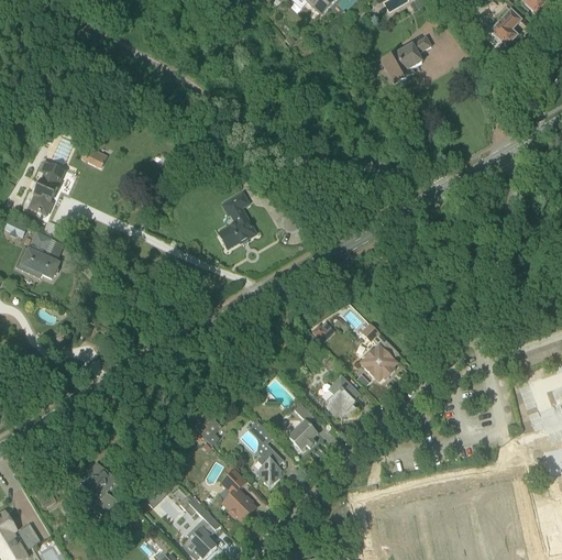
[(294,0),(302,8),(309,1),(322,14),(335,0),(294,0)]
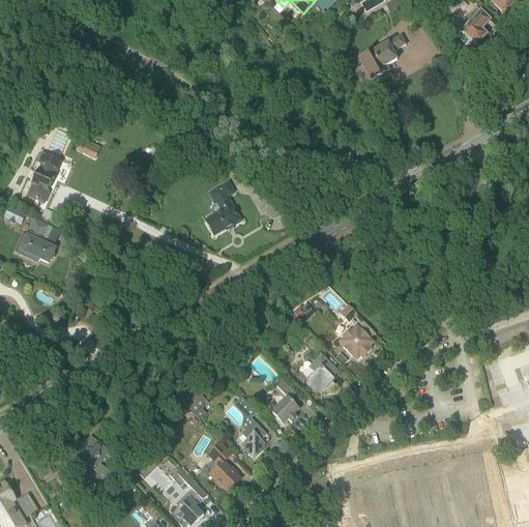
[(397,0),(403,10),(418,1),(417,0),(397,0)]
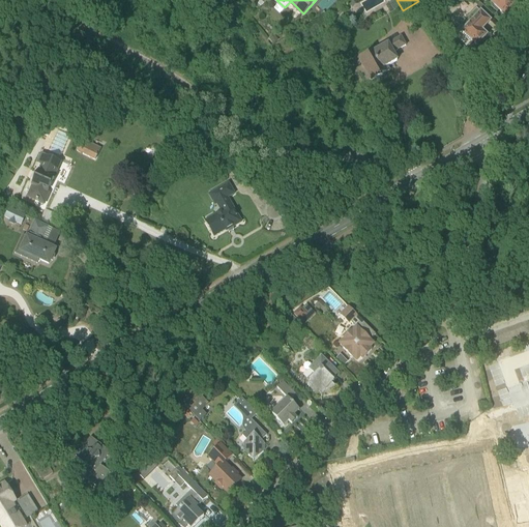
[(492,0),(495,3),(493,4),(498,9),(500,7),(506,13),(516,3),(512,0),(492,0)]
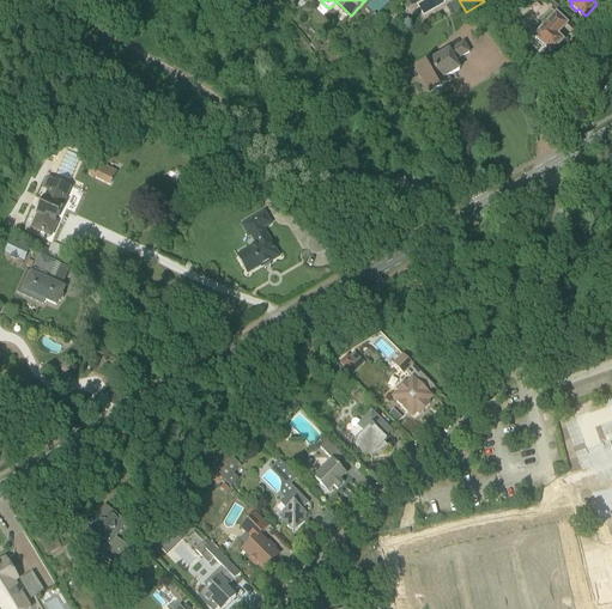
[(553,28),(563,17),(568,12),(557,1),(522,37),(541,55),(550,47),(552,50),(564,38),(553,28)]
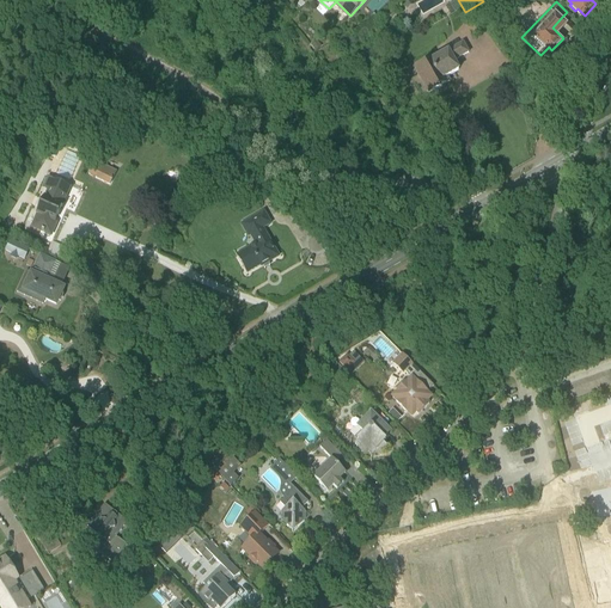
[(391,16),(402,8),(398,2),(388,10),(391,16)]
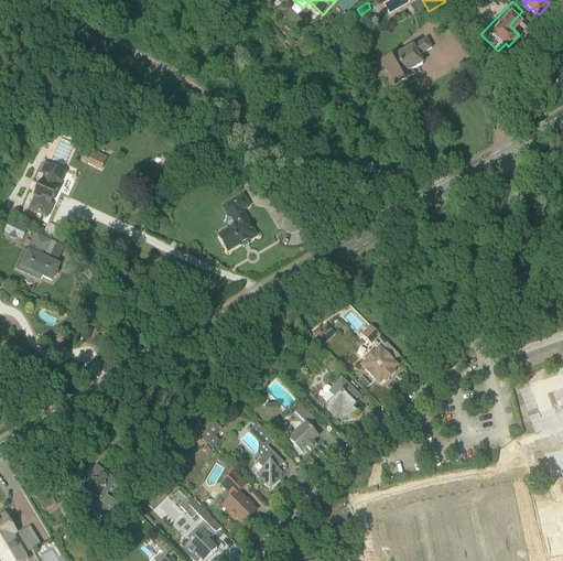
[(420,53),(433,45),(428,36),(382,62),(396,84),(415,73),(413,68),(424,62),(420,53)]
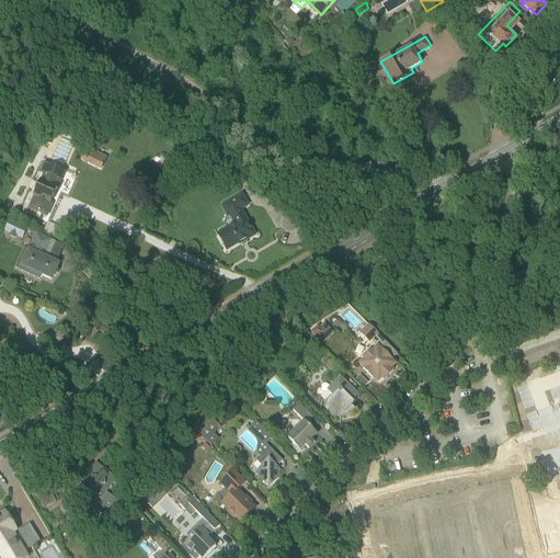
[(89,145),(82,157),(102,167),(109,155),(89,145)]
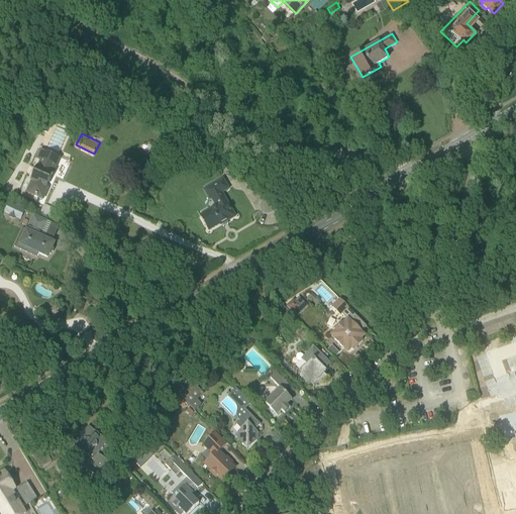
[(176,141),(177,137),(176,134),(173,133),(170,134),(169,138),(170,141),(173,142),(176,141)]
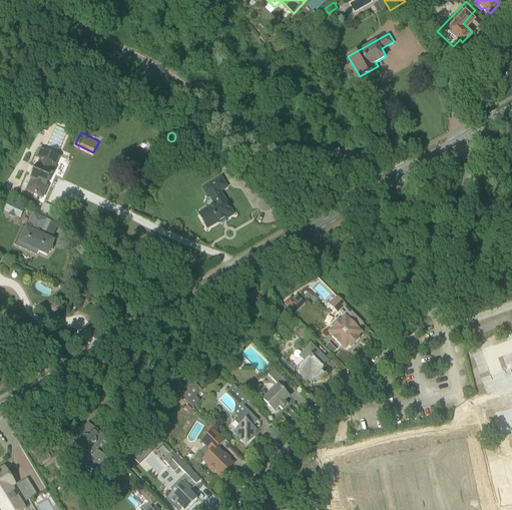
[(28,188),(44,195),(49,184),(47,183),(60,154),(41,146),(36,156),(41,158),(28,188)]
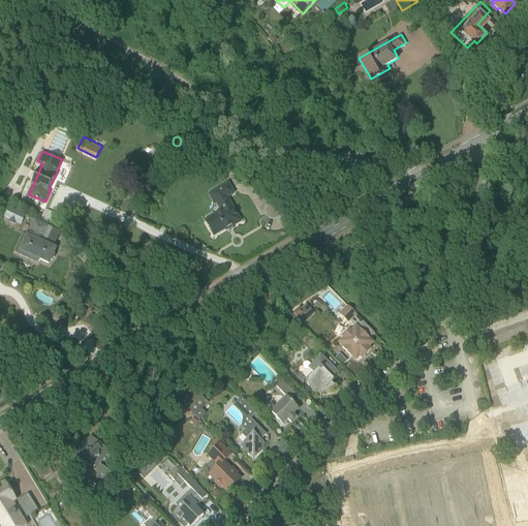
[(227,228),(242,219),(227,195),(235,190),(229,181),(216,189),(209,192),(215,204),(217,203),(221,209),(218,211),(218,212),(206,219),(215,234),(226,227),(227,228)]
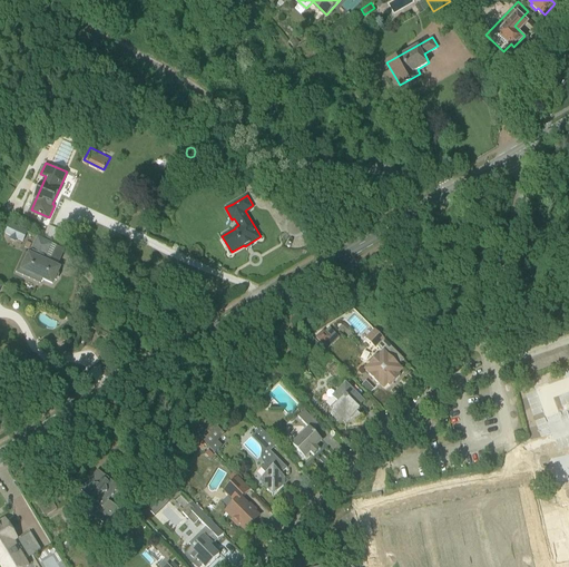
[(11,222),(6,232),(25,241),(29,230),(11,222)]
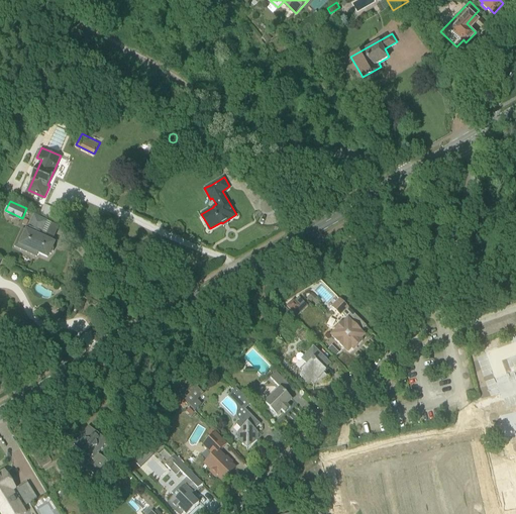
[(47,214),(62,220),(65,213),(50,207),(47,214)]
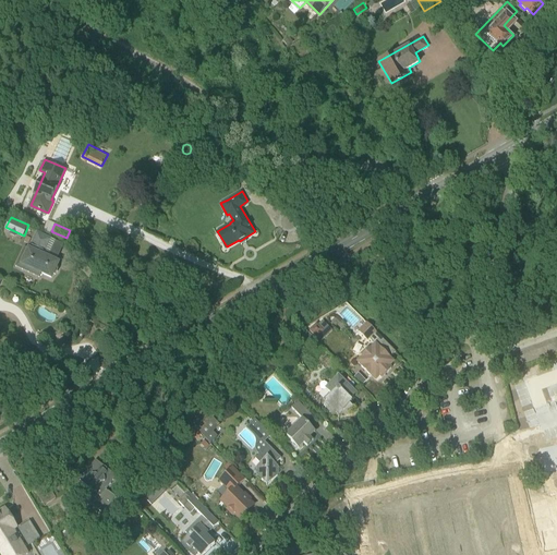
[(43,252),(45,248),(46,249),(52,236),(38,228),(32,242),(33,242),(31,246),(29,245),(27,250),(24,256),(25,256),(23,261),(52,275),(55,270),(56,272),(59,268),(59,265),(57,264),(59,258),(43,252)]
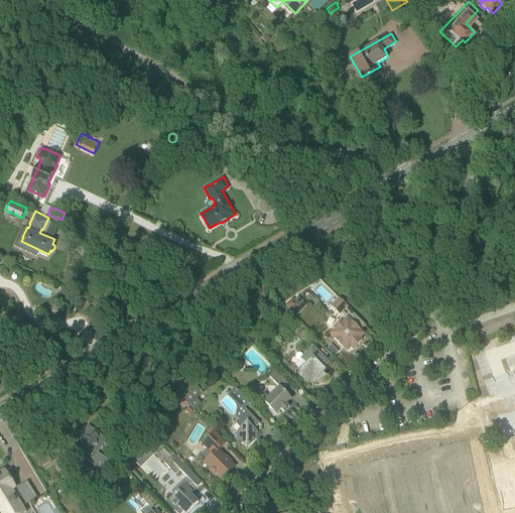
[(299,294),(295,298),(293,296),(286,303),(293,310),(304,299),(299,294)]
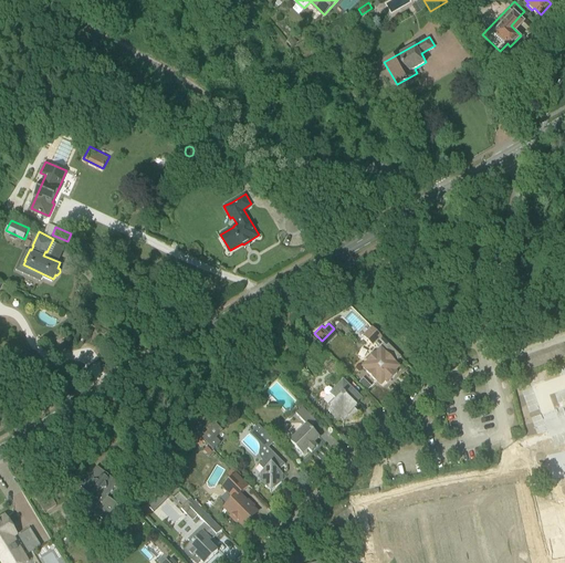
[(373,324),(366,331),(363,334),(374,345),(377,341),(383,346),(378,352),(378,351),(376,352),(374,350),(367,357),(369,360),(367,361),(368,362),(364,365),(368,369),(367,369),(377,379),(378,379),(382,383),(386,379),(388,382),(398,372),(396,369),(399,365),(396,362),(397,361),(396,361),(403,355),(373,324)]
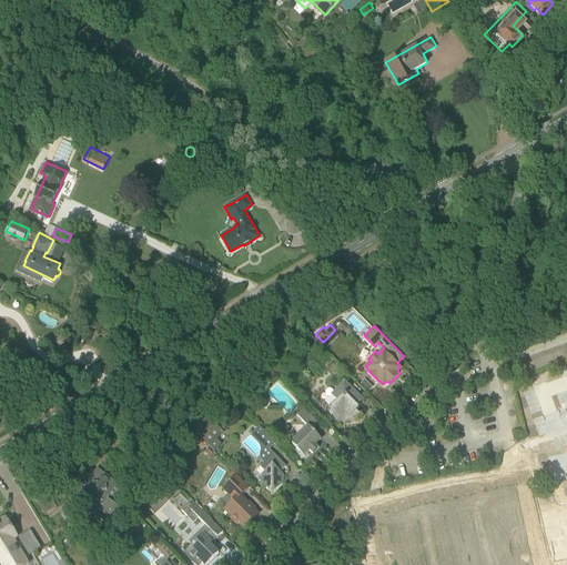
[(309,336),(302,343),(309,350),(315,343),(309,336)]
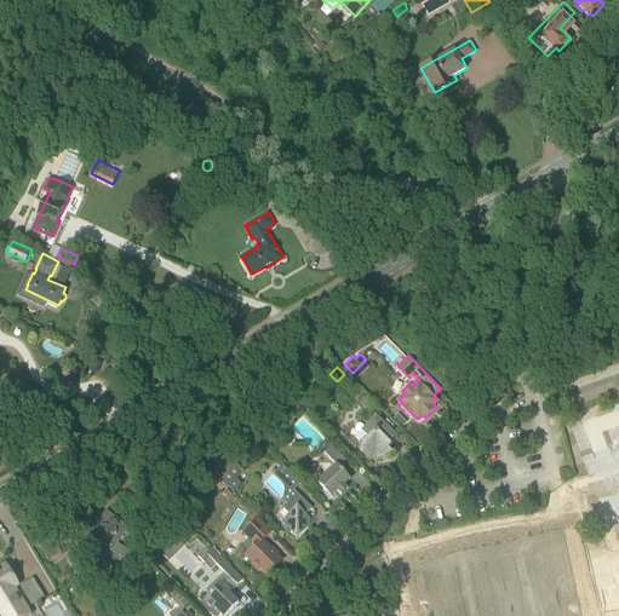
[(408,420),(400,412),(395,415),(403,425),(408,420)]
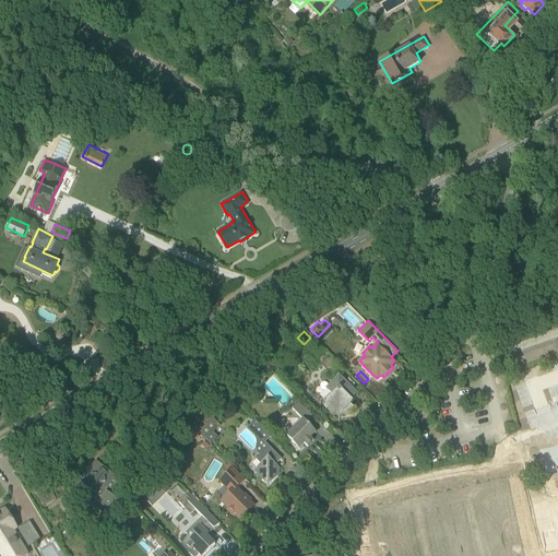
[(352,399),(358,392),(341,375),(328,388),(334,394),(328,401),(329,402),(327,405),(334,413),(337,410),(341,413),(344,410),(346,413),(354,406),(351,403),(353,400),(352,399)]
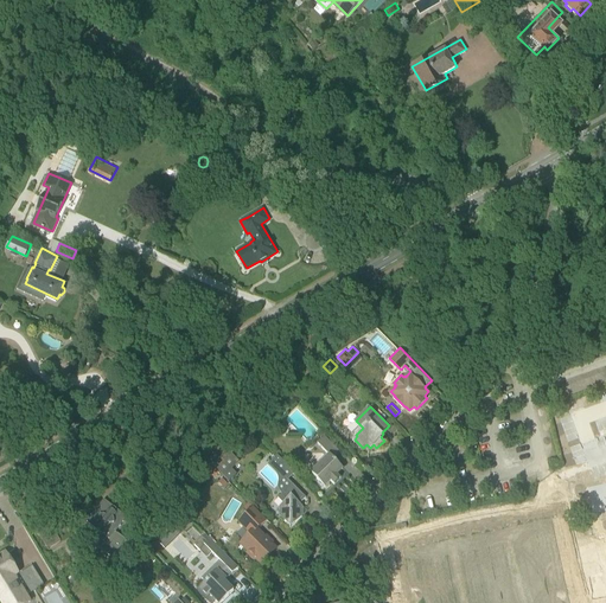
[(261,428),(266,434),(272,429),(266,423),(261,428)]
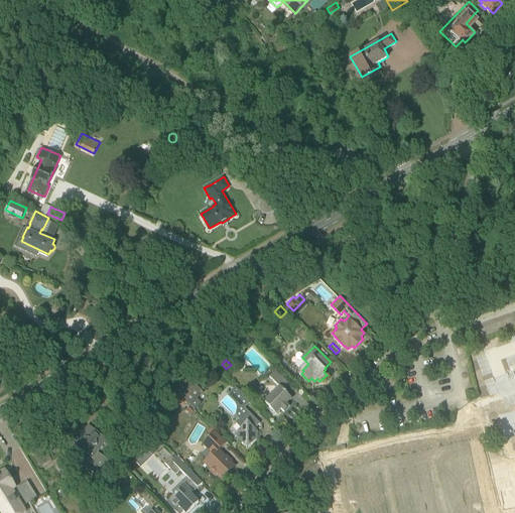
[(276,412),(277,411),(278,413),(281,410),(279,409),(281,407),(285,410),(290,404),(287,401),(292,396),(284,388),(289,383),(277,370),(271,375),(279,384),(274,389),(275,390),(265,400),(272,407),(270,409),(274,413),(276,411),(276,412)]
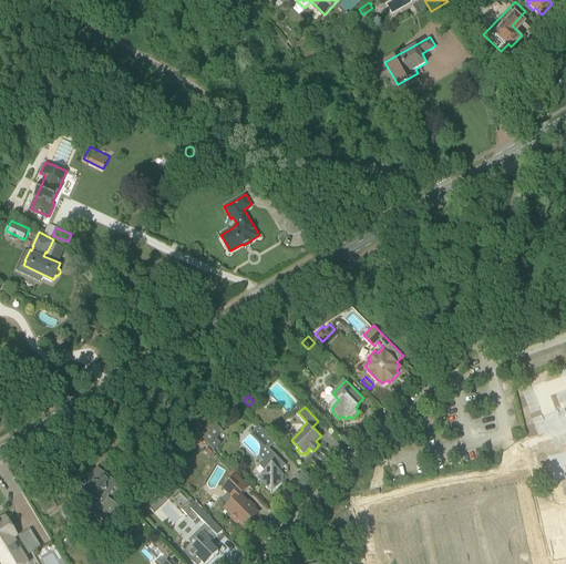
[(203,438),(215,449),(222,442),(217,438),(225,430),(217,423),(203,438)]
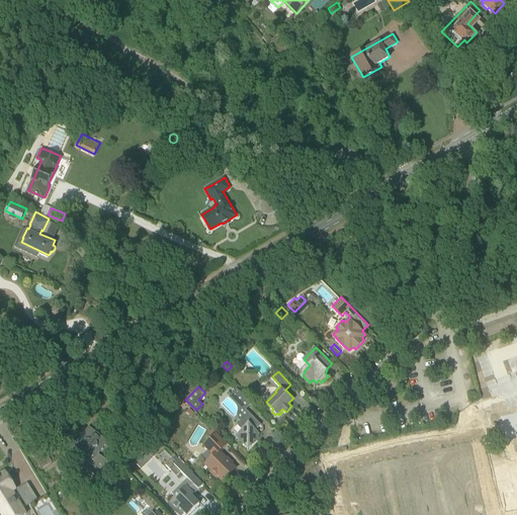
[(241,404),(247,397),(237,387),(231,394),(241,404)]
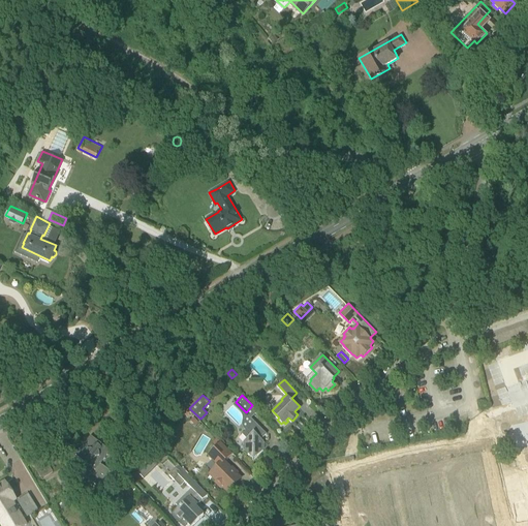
[(255,421),(246,429),(243,432),(248,437),(245,440),(245,449),(254,458),(264,449),(264,440),(261,437),(268,432),(255,420),(255,421)]
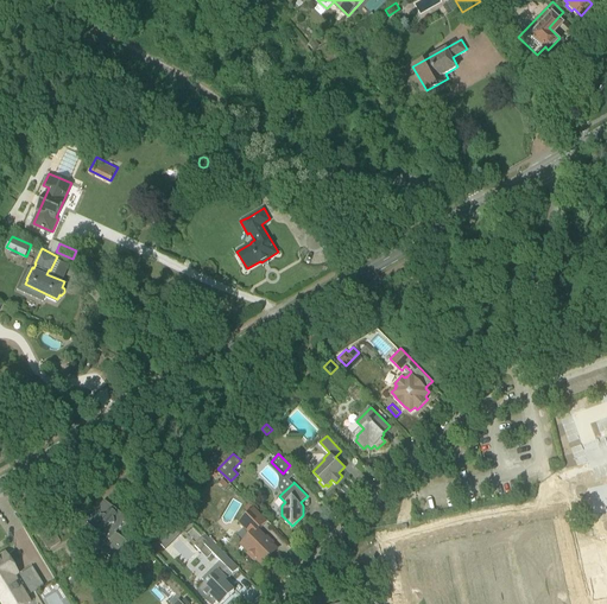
[(128,516),(106,498),(88,521),(112,538),(128,516)]
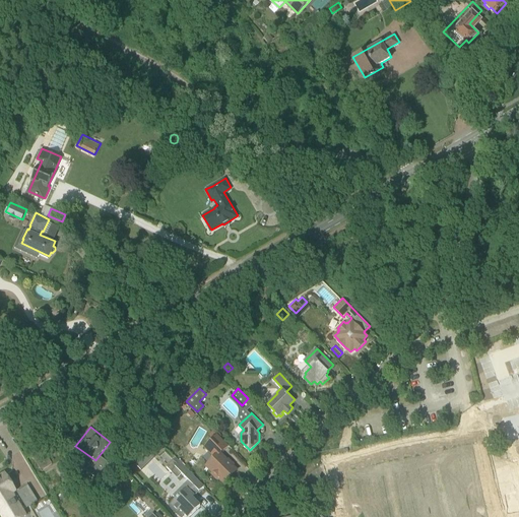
[(237,468),(221,453),(230,445),(217,433),(204,446),(214,457),(207,464),(214,470),(213,471),(218,476),(219,475),(224,480),(237,468)]
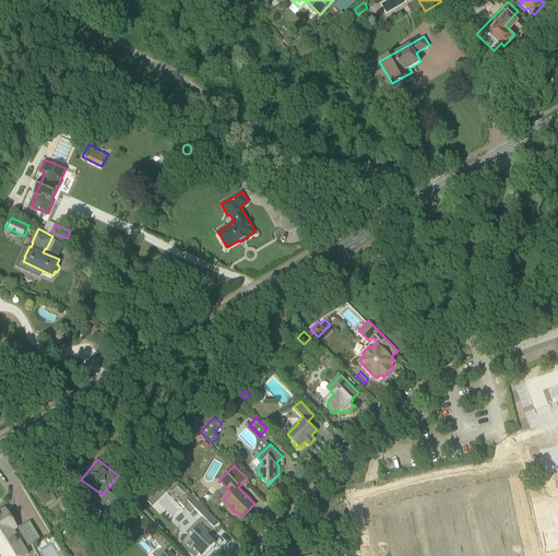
[(144,496),(152,504),(168,487),(161,480),(144,496)]
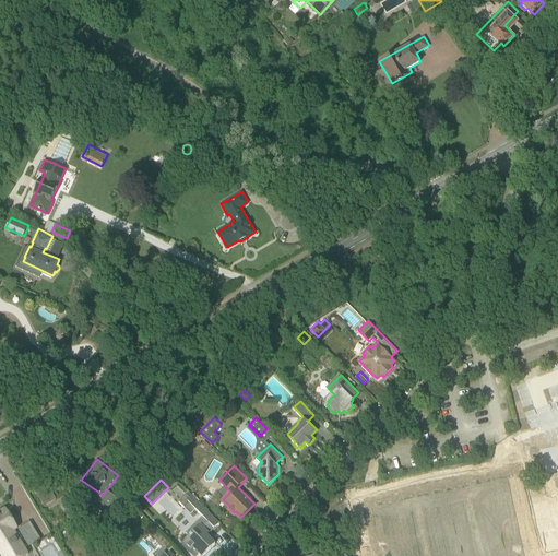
[(48,481),(36,487),(46,504),(58,497),(48,481)]
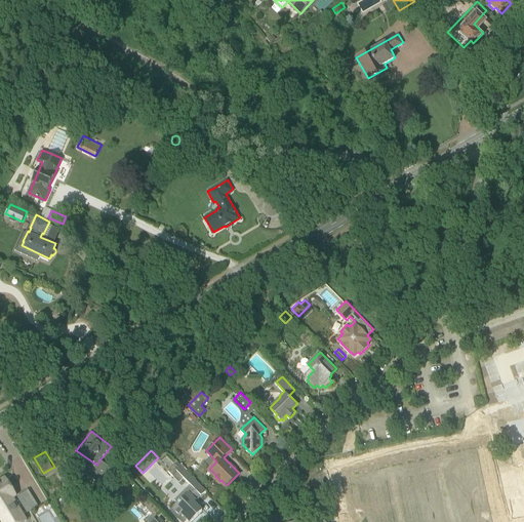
[(179,468),(177,470),(191,483),(180,493),(185,496),(178,502),(175,506),(175,509),(178,513),(183,513),(191,521),(203,509),(200,506),(195,500),(197,498),(201,494),(202,494),(207,489),(176,458),(174,462),(175,464),(179,468)]
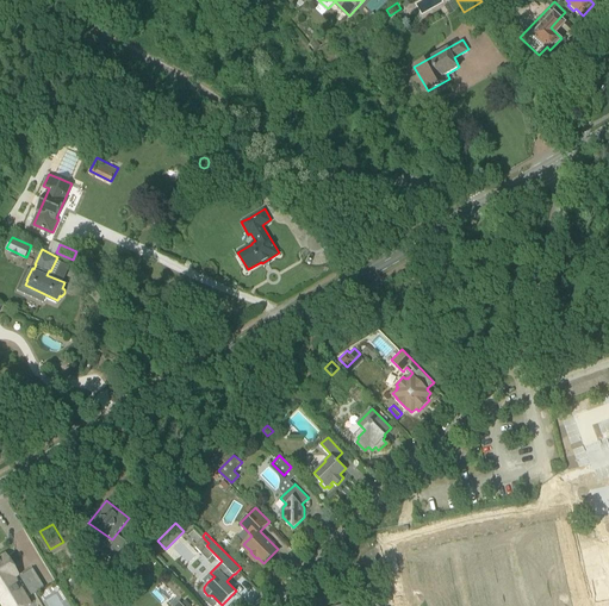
[(115,558),(128,541),(119,535),(112,544),(103,537),(97,544),(115,558)]
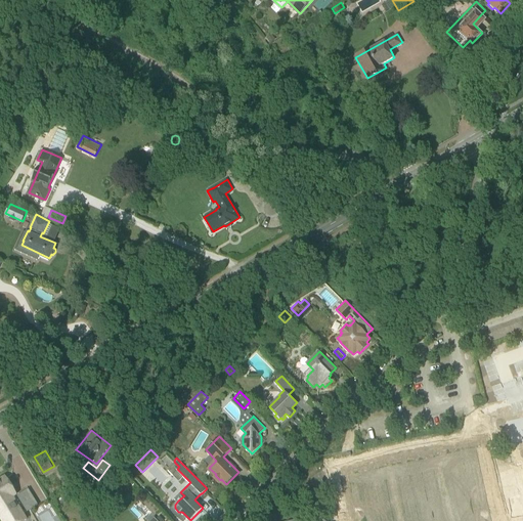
[(0,504),(10,520),(22,520),(27,518),(12,495),(16,493),(5,476),(0,479),(0,504)]
